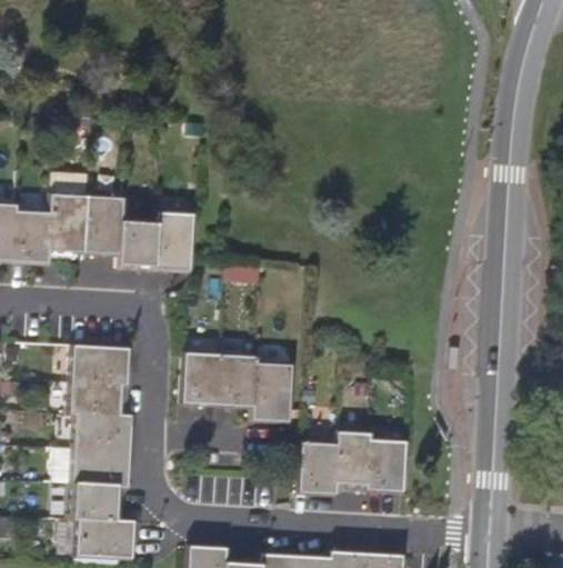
[(93,110),(82,110),(82,126),(92,126),(93,110)]
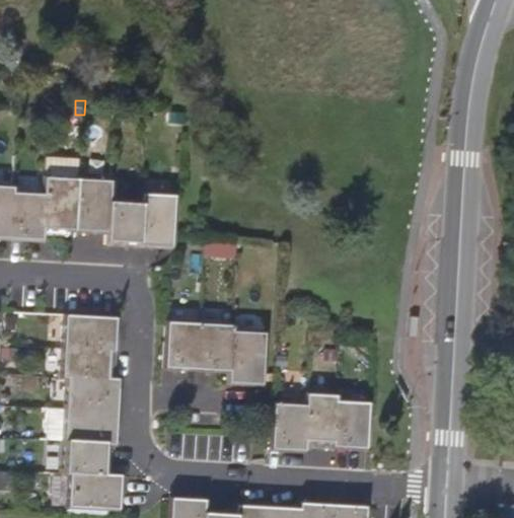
[(137,112),(123,112),(122,122),(137,123),(137,112)]
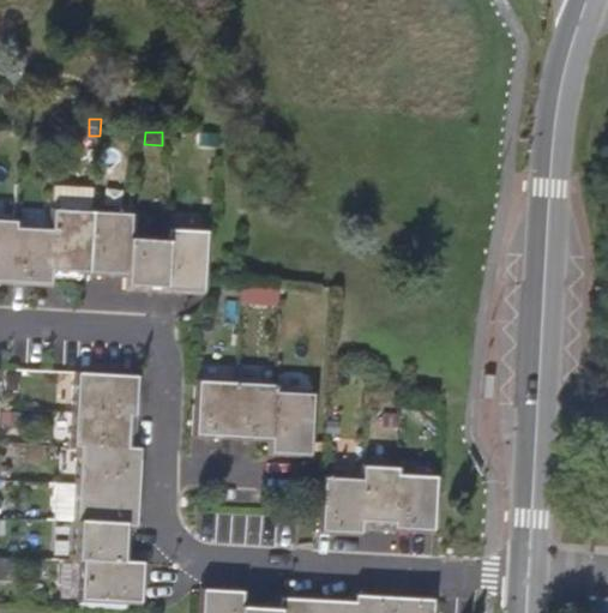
[(221,134),(205,133),(205,146),(221,146),(221,134)]
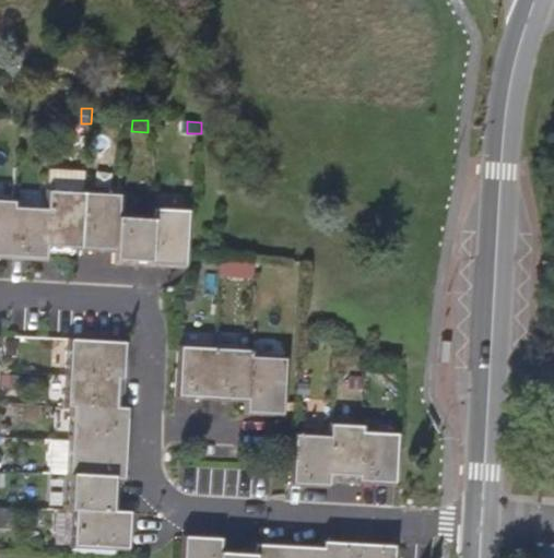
[(84,248),(87,190),(89,171),(78,170),(77,175),(52,175),(51,201),(49,246),(84,248)]
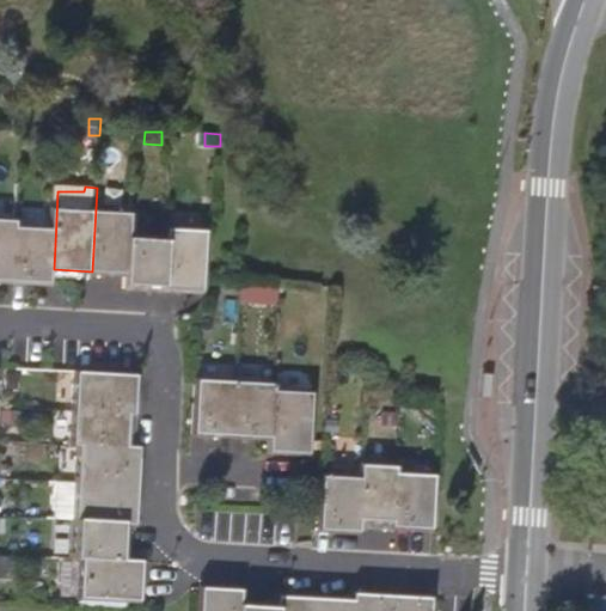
[(92,272),(130,273),(134,225),(134,211),(96,208),(92,272)]
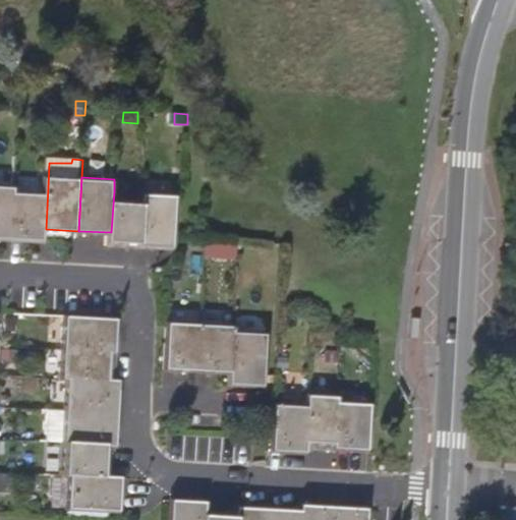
[(0,238),(14,239),(17,185),(0,184),(0,238)]
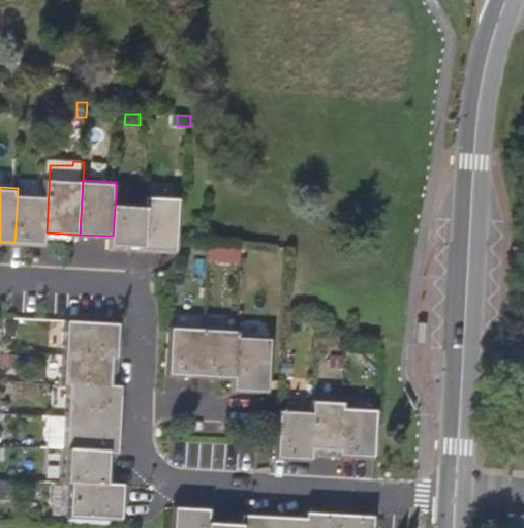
[(44,245),(47,233),(49,190),(18,188),(14,243),(44,245)]
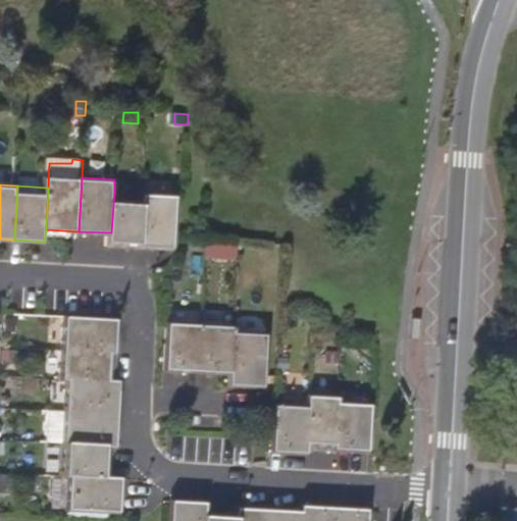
[(114,192),(111,232),(111,246),(143,248),(146,194),(114,192)]
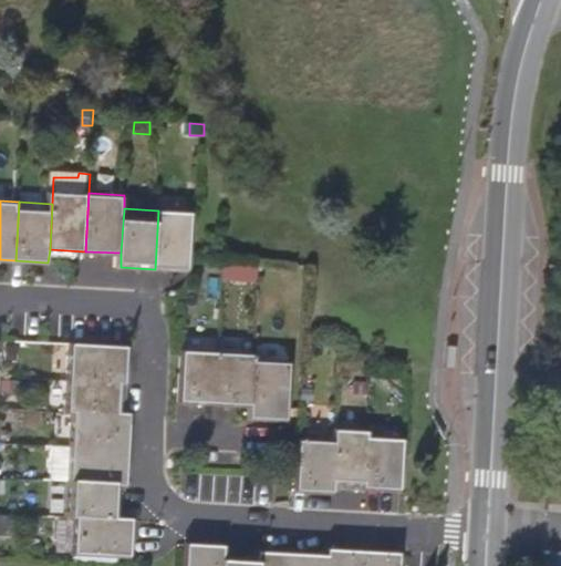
[(190,270),(194,213),(158,211),(155,269),(190,270)]
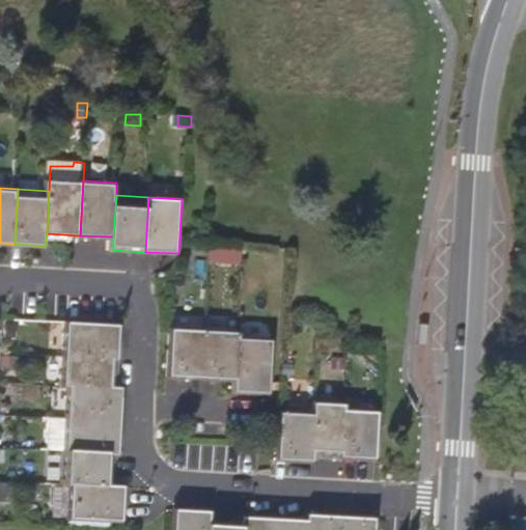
[(246,249),(213,248),(212,262),(245,263),(246,249)]
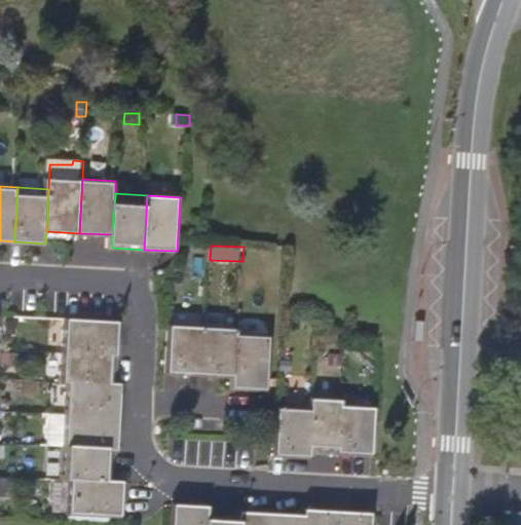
[(121,322),(68,319),(66,351),(120,354),(121,322)]
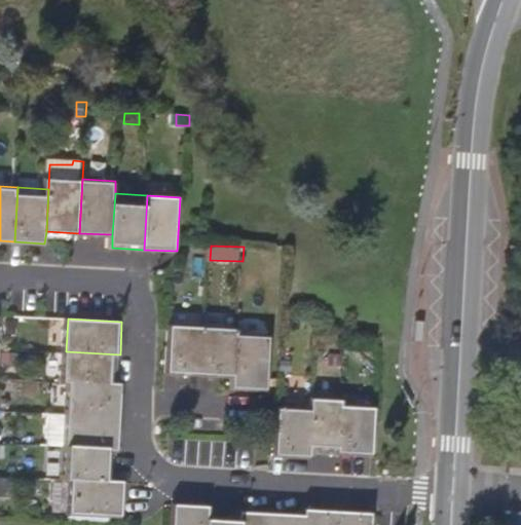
[(170,372),(203,374),(207,328),(173,326),(170,372)]
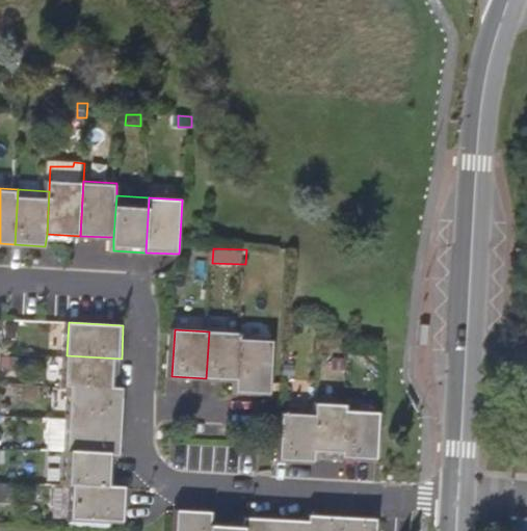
[(240,380),(242,339),(242,334),(209,332),(206,378),(240,380)]
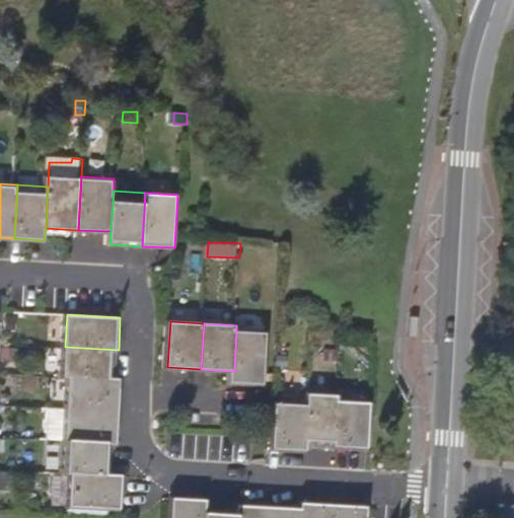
[(266,384),(268,331),(236,330),(234,371),(234,383),(266,384)]
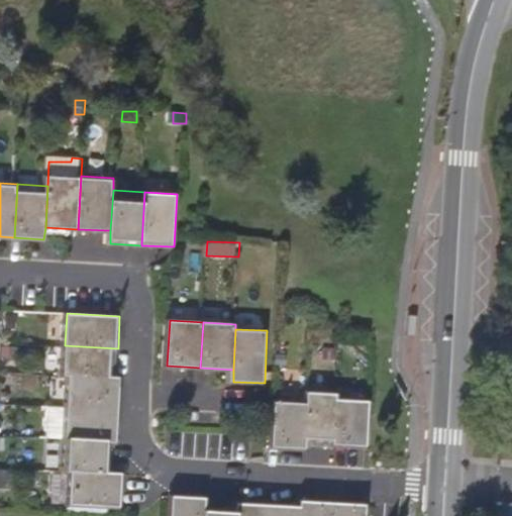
[(116,376),(118,348),(65,345),(64,374),(68,374),(116,376)]
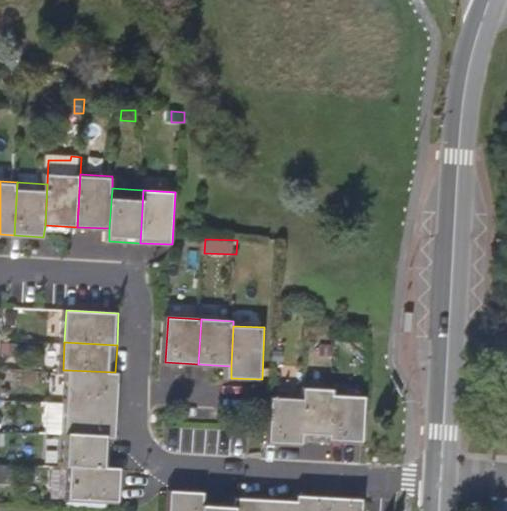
[(120,373),(115,372),(67,370),(66,402),(119,405),(120,373)]
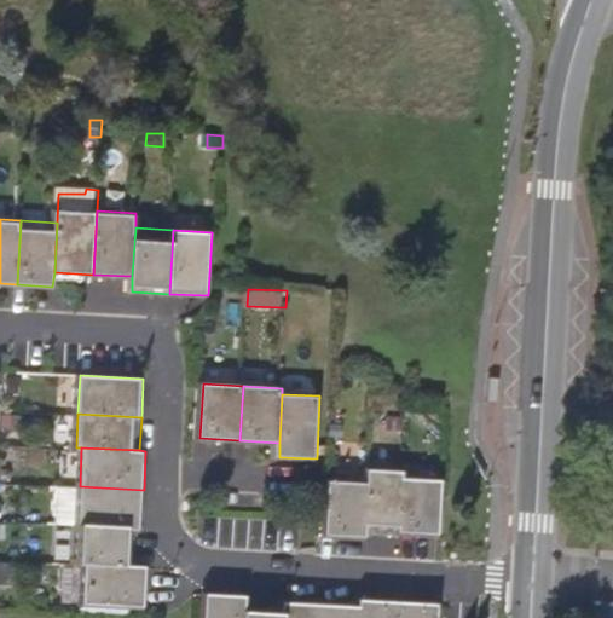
[(370,467),(369,480),(366,530),(400,531),(405,477),(405,469),(370,467)]
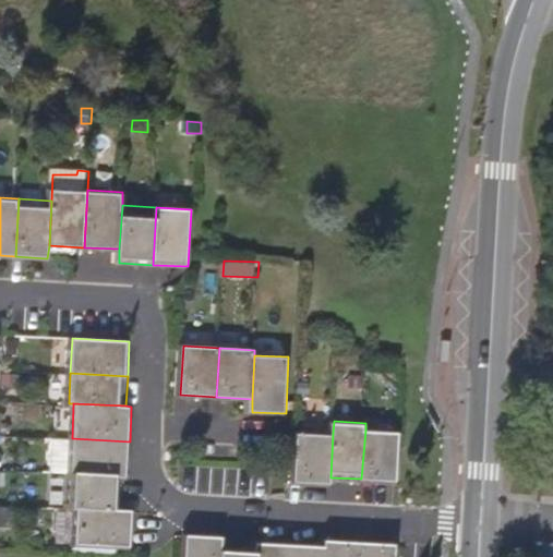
[(396,481),(399,431),(365,430),(361,479),(396,481)]
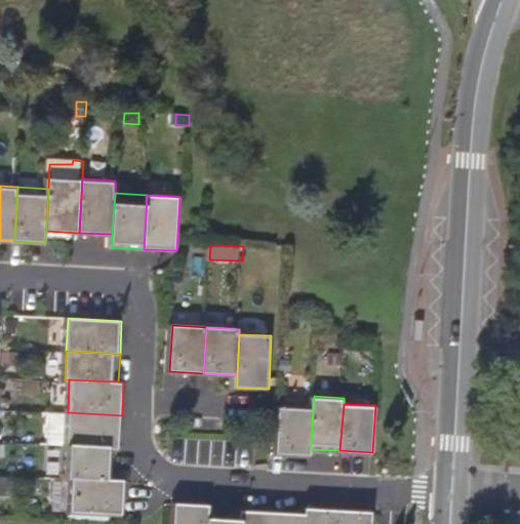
[(310,456),(311,449),(313,407),(281,406),(278,454),(310,456)]
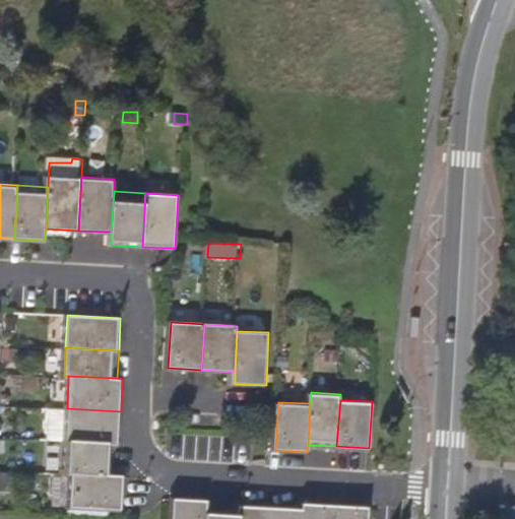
[(65,441),(67,408),(51,407),(49,440),(65,441)]
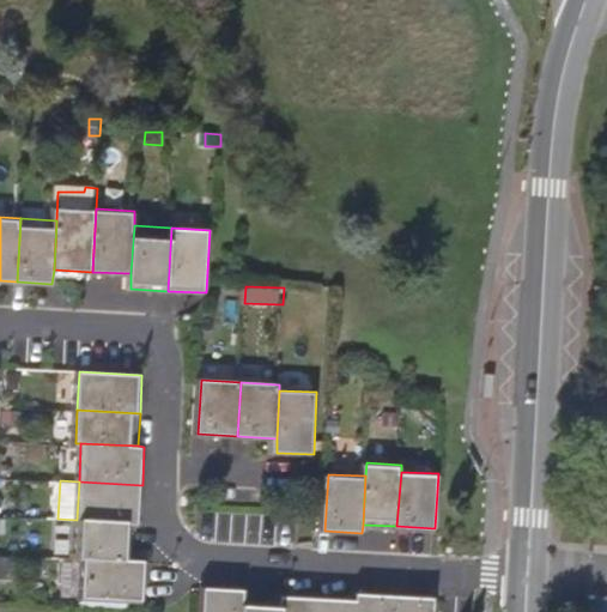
[(140,525),(143,485),(79,482),(77,520),(133,522),(140,525)]
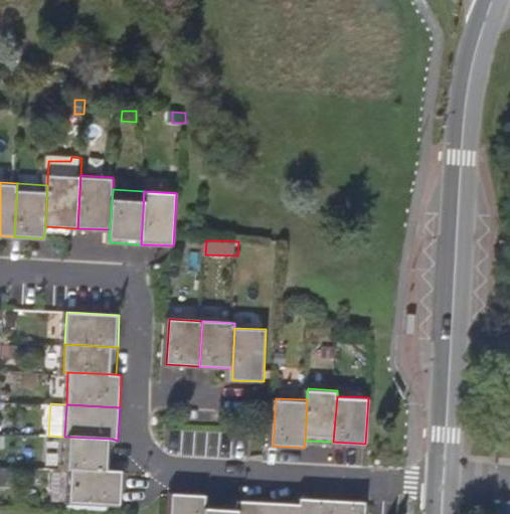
[(110,471),(112,439),(64,437),(62,469),(70,469),(110,471)]
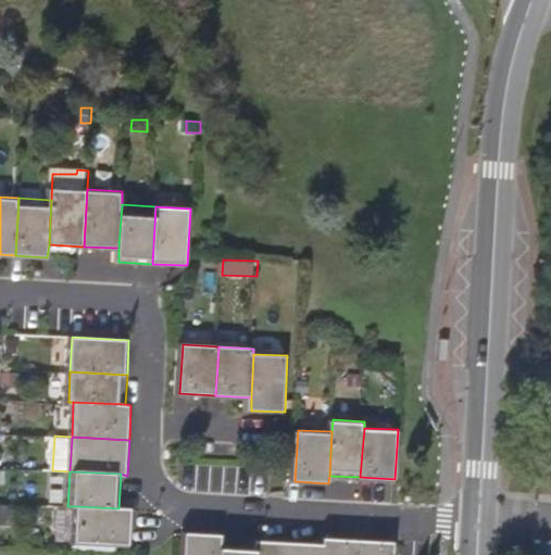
[(10,505),(0,504),(0,521),(10,522),(10,505)]
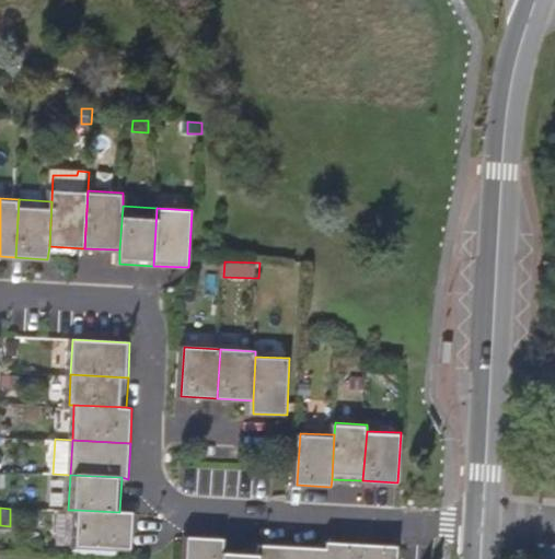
[(74,545),(133,548),(135,513),(119,512),(77,510),(74,545)]
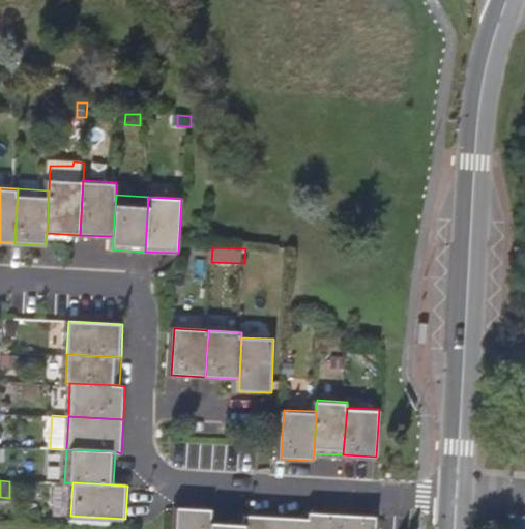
[(211,508),(177,507),(176,528),(209,528),(210,520),(211,508)]
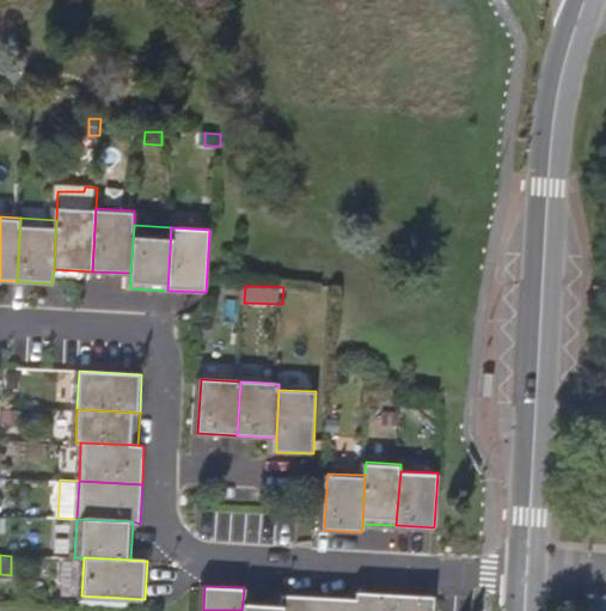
[(393,610),(396,593),(359,592),(356,597),(356,610),(393,610)]
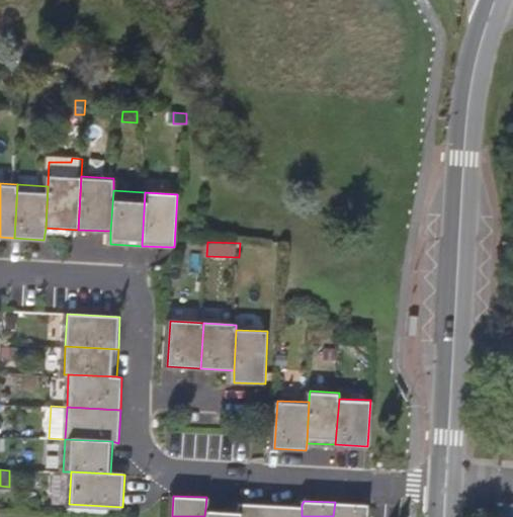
[(238,502),(238,510),(237,516),(269,516),(271,504),(238,502)]
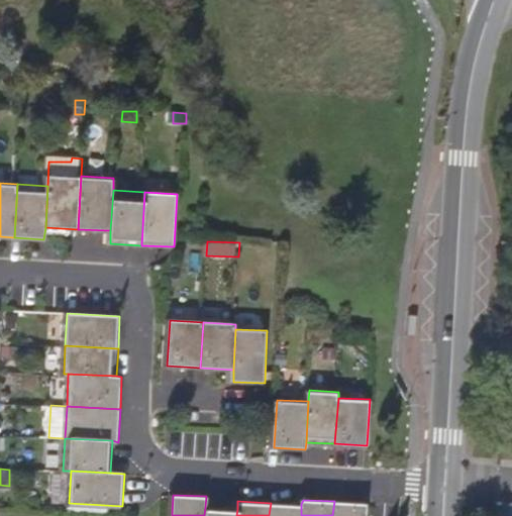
[(365,515),(366,503),(364,503),(334,501),(332,515),(365,515)]
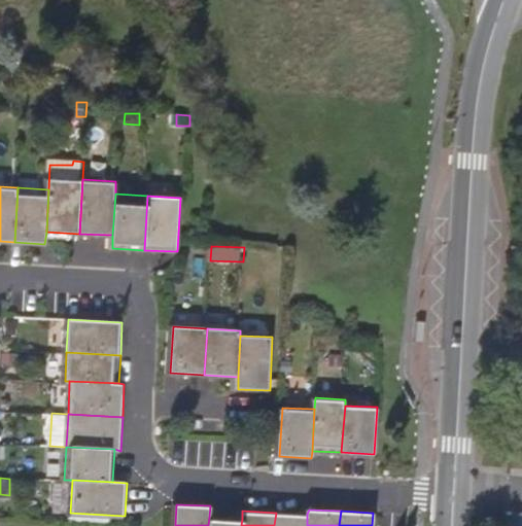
[(307,525),(307,514),(276,513),(274,525),(307,525)]
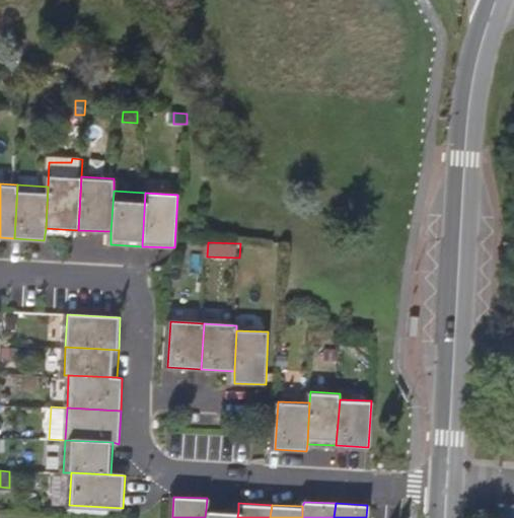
[(237,517),(238,511),(206,509),(205,517),(237,517)]
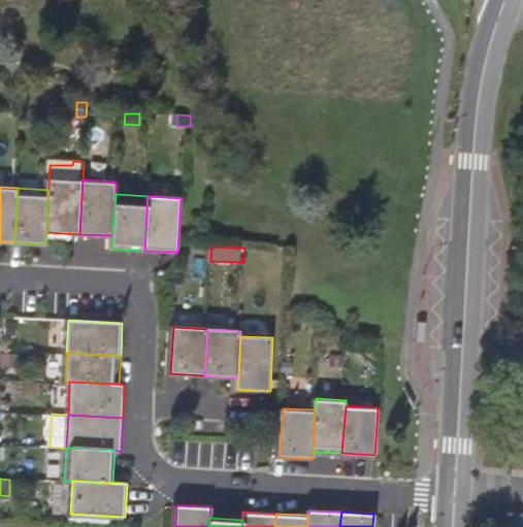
All buildings are outlined.
